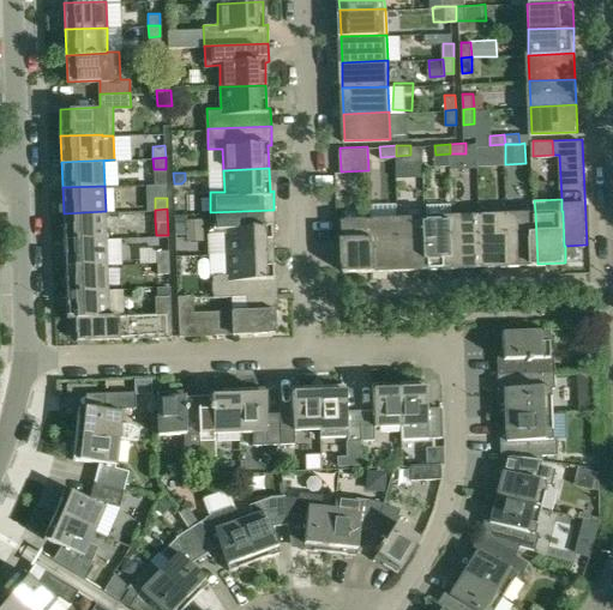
[(226,231),(227,253),(272,251),(271,228),(275,228),(274,210),(210,212),(211,233),(226,231)]
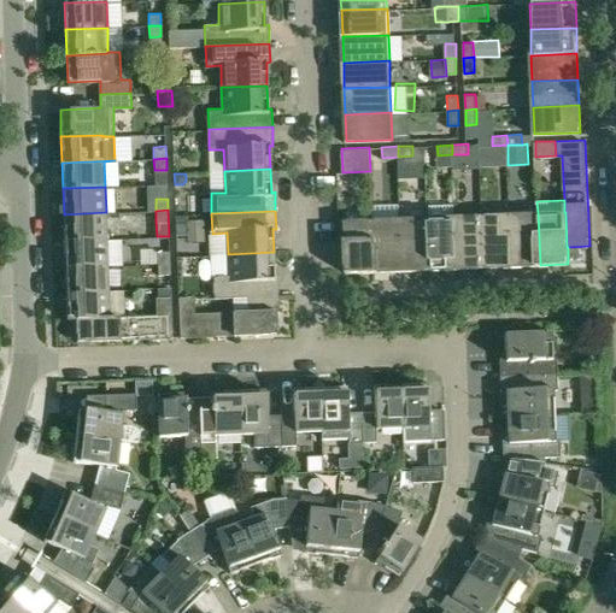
[(64,214),(65,240),(106,239),(106,212),(64,214)]
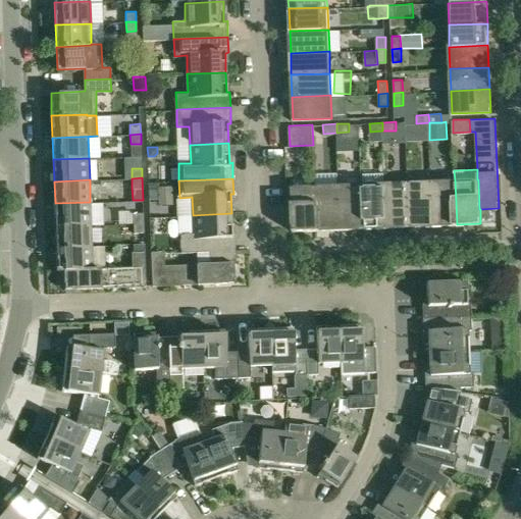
[(431,180),(408,182),(410,226),(433,225),(431,180)]
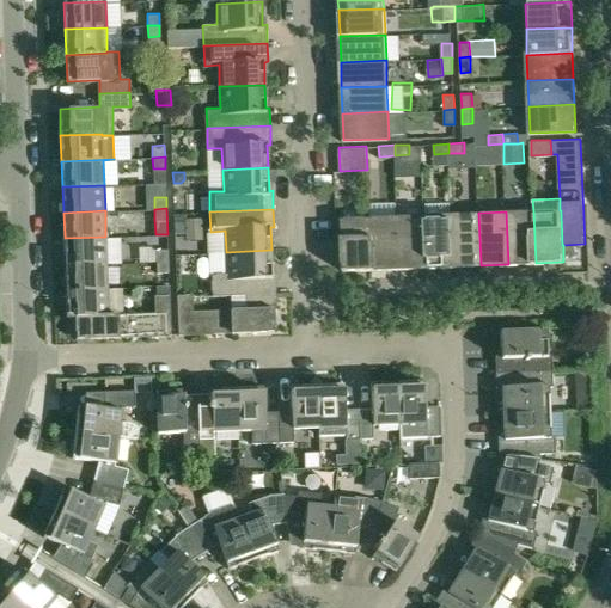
[(533,212),(506,212),(508,264),(536,263),(533,212)]
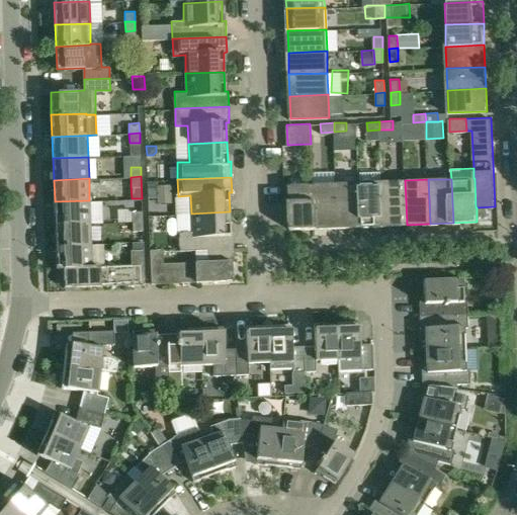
[(405,180),(382,181),(383,225),(407,225),(405,180)]
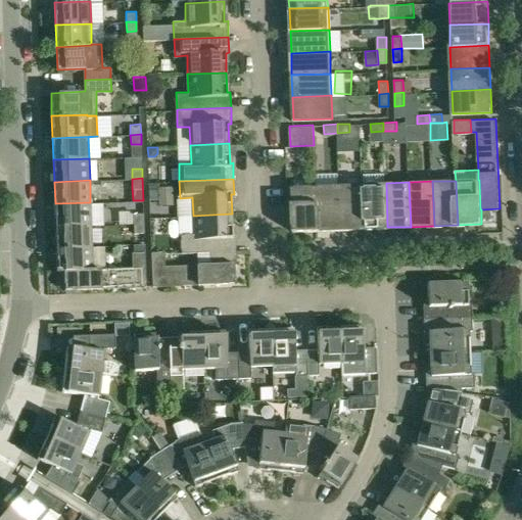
[(386,183),(363,184),(364,228),(387,227),(386,183)]
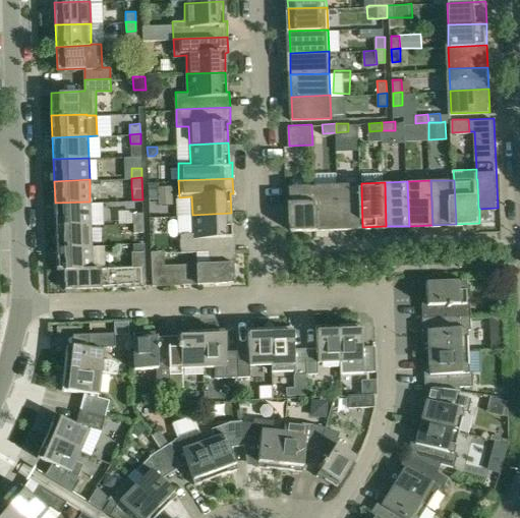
[(361,183),(338,184),(340,228),(362,227),(361,183)]
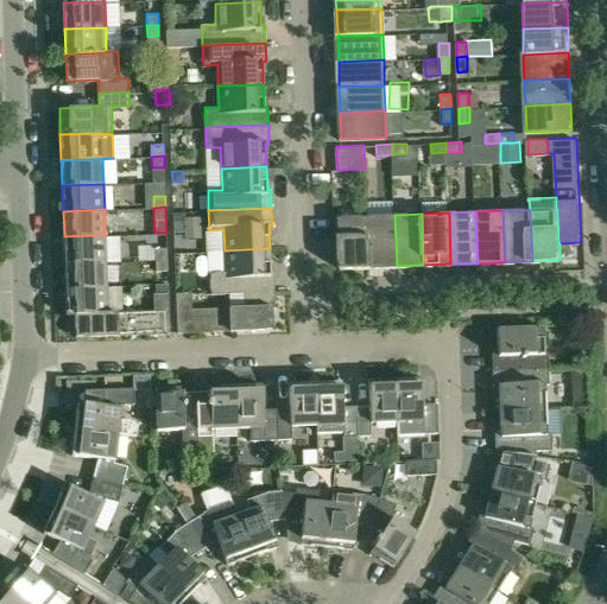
[(184,216),(185,237),(202,237),(201,215),(184,216)]
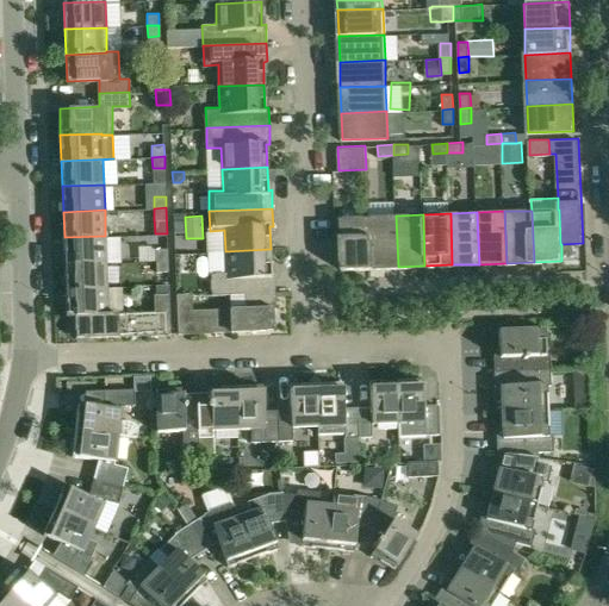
[(396,216),(368,217),(371,268),(398,267),(396,216)]
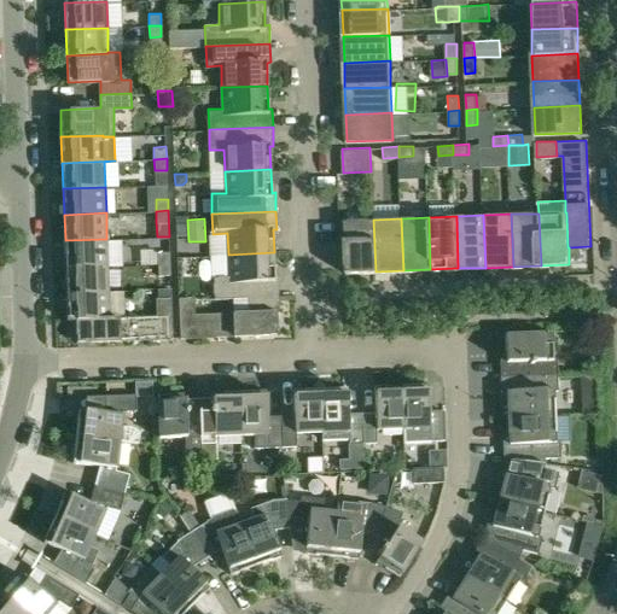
[(347,273),(376,272),(373,220),(345,221),(347,273)]
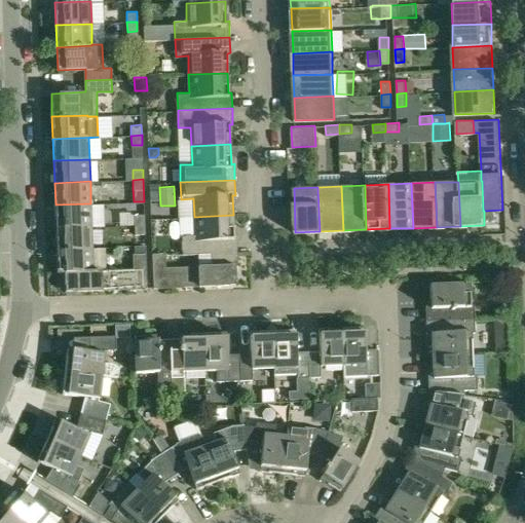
[(55,204),(55,227),(91,226),(90,203),(55,204)]
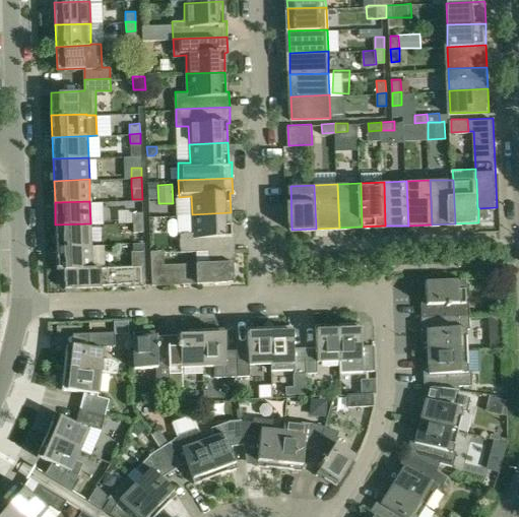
[(143,220),(142,211),(132,211),(133,221),(143,220)]
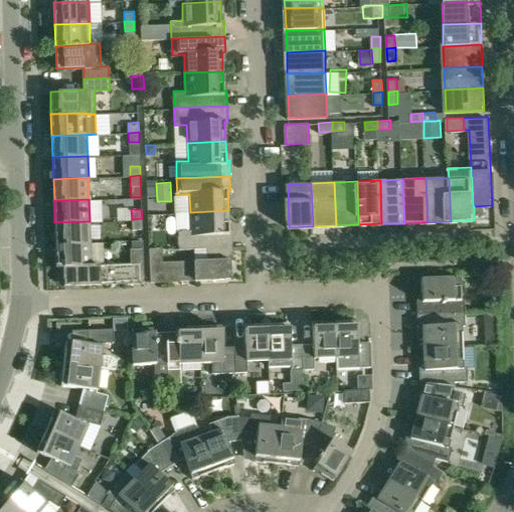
[(228,230),(228,214),(228,210),(190,212),(190,230),(178,230),(179,248),(206,247),(206,246),(232,245),(231,230),(228,230)]
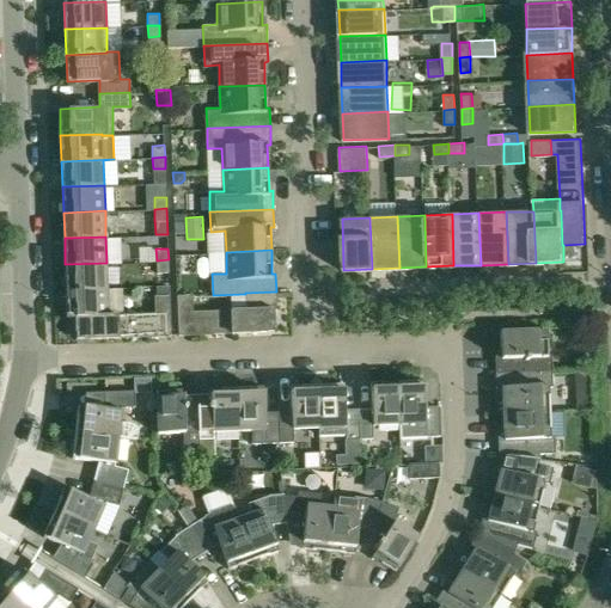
[(169,271),(169,259),(157,260),(157,271),(169,271)]
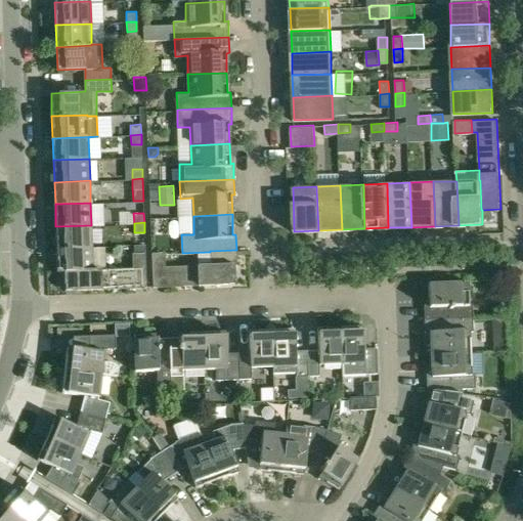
[(55,226),(56,248),(92,247),(91,225),(55,226)]
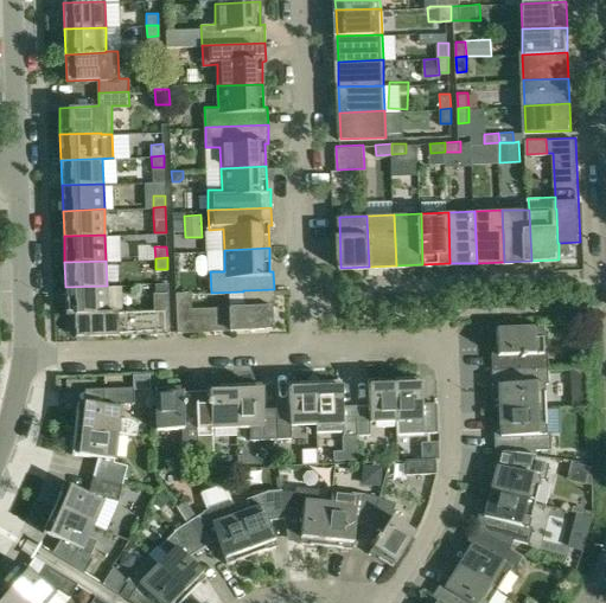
[(108,310),(107,286),(65,287),(67,314),(75,313),(108,312),(108,310)]
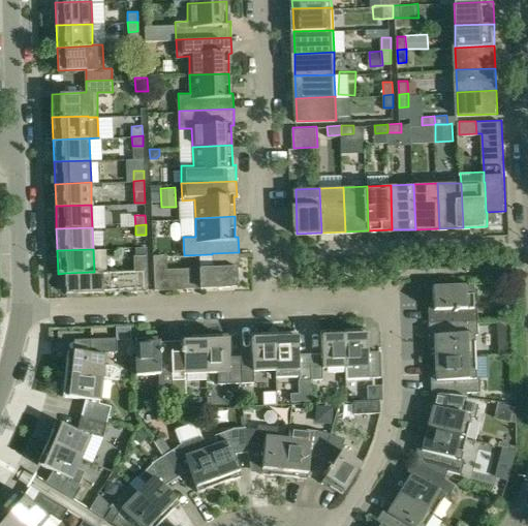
[(240,267),(239,252),(212,253),(212,254),(213,267),(166,268),(166,255),(153,255),(154,288),(237,285),(236,267),(240,267)]
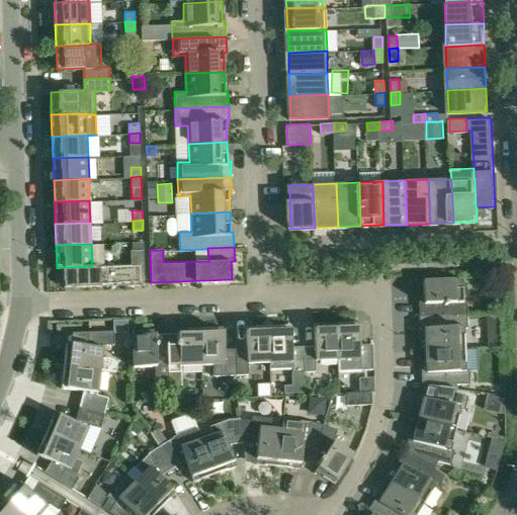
[(131,249),(131,258),(144,257),(144,249),(131,249)]
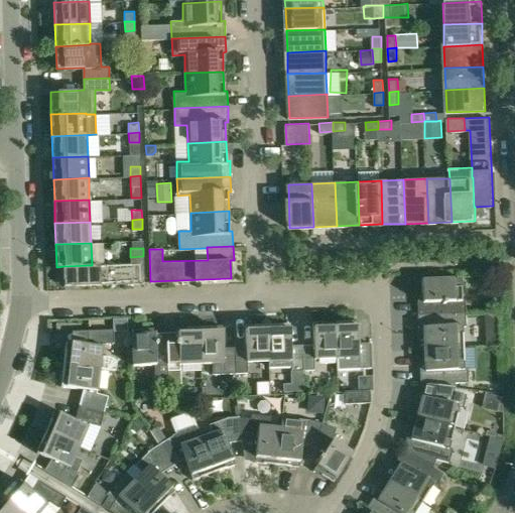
[(131,263),(92,264),(92,265),(63,266),(65,285),(144,282),(143,256),(130,257),(131,263)]
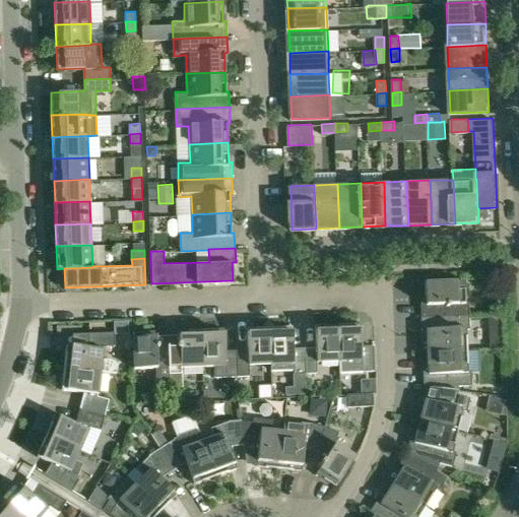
[(422,303),(422,316),(469,315),(468,302),(465,302),(464,279),(426,281),(426,303),(422,303)]
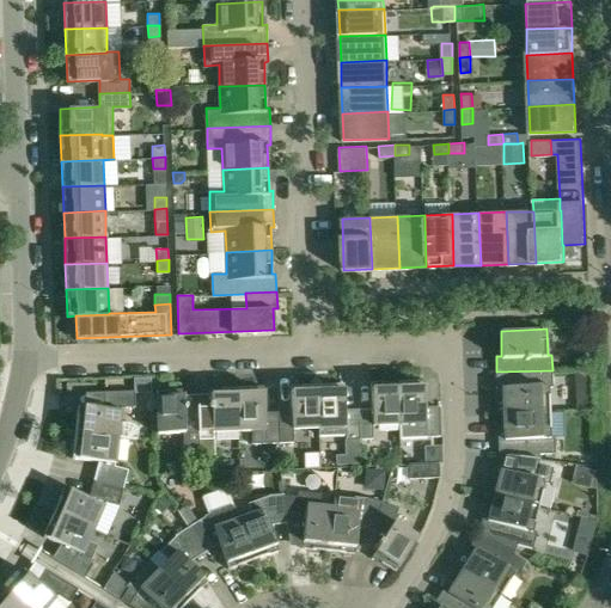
[(496,372),(496,387),(502,387),(503,412),(550,411),(549,386),(553,386),(553,370),(496,372)]
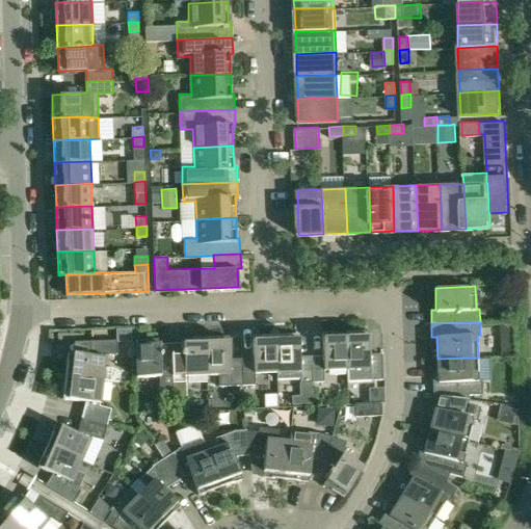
[(369,329),(346,331),(347,368),(370,367),(370,379),(382,378),(381,352),(370,353),(369,329)]
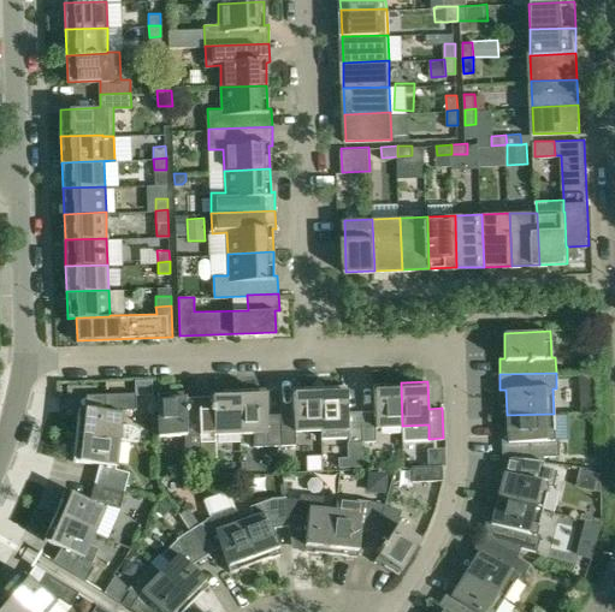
[(374,410),(361,410),(361,427),(362,440),(377,440),(376,426),(402,426),(401,382),(373,384),(374,410)]
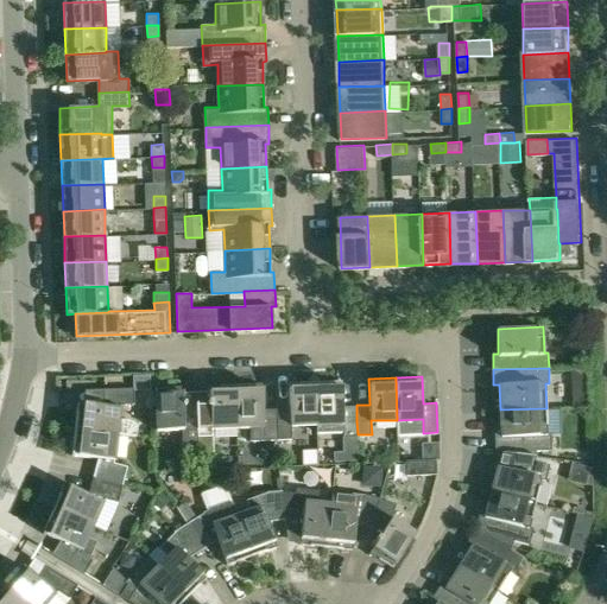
[(342,380),(315,381),(317,423),(343,423),(345,436),(358,434),(356,421),(356,405),(342,406),(342,380)]
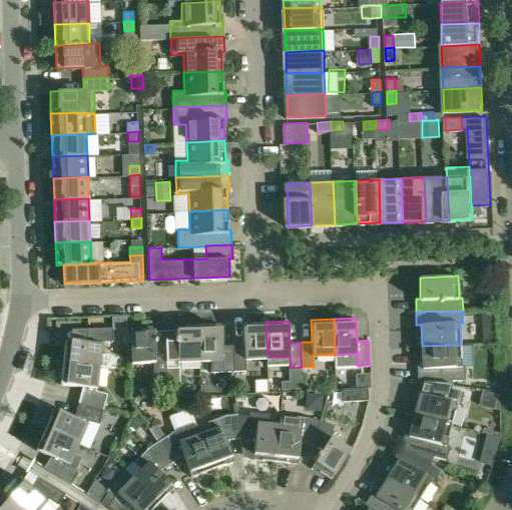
[(244,345),(233,345),(233,370),(245,370),(245,358),(268,357),(266,322),(243,322),(244,345)]
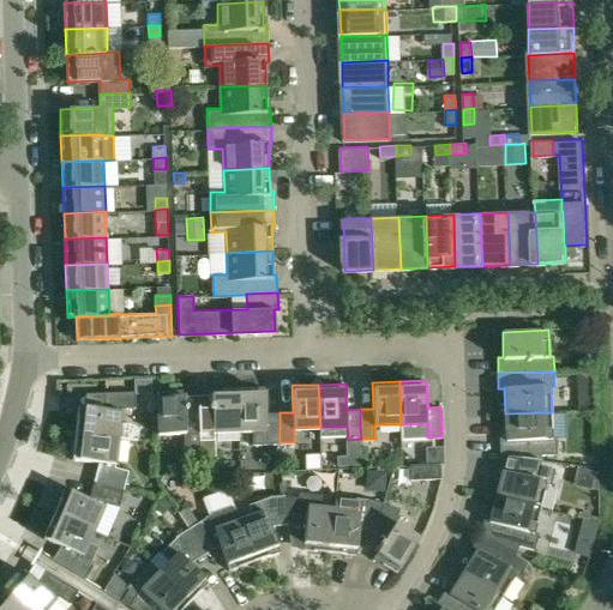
[(253,444),(278,442),(280,442),(280,412),(265,414),(264,386),(238,387),(240,430),(252,430),(253,444)]
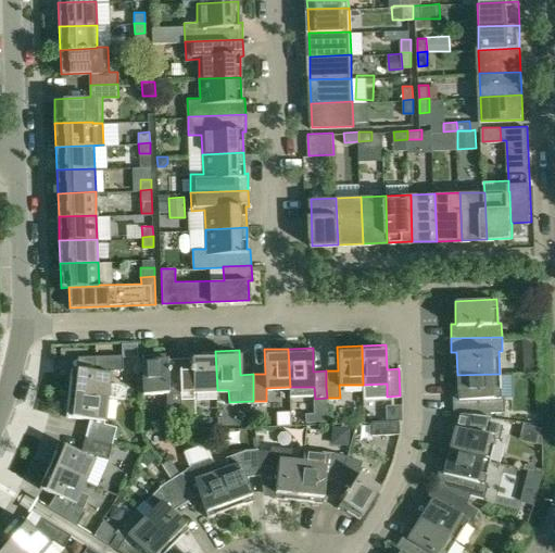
[(192,376),(180,377),(181,404),(181,413),(196,412),(194,391),(217,390),(215,351),(191,352),(192,376)]
